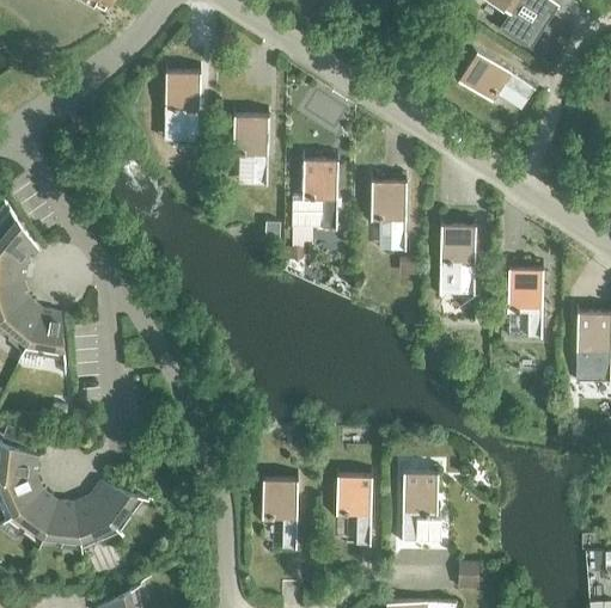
[(550,0),(484,0),(512,17),(501,32),(525,48),(547,14),(551,18),(560,6),(550,0)]
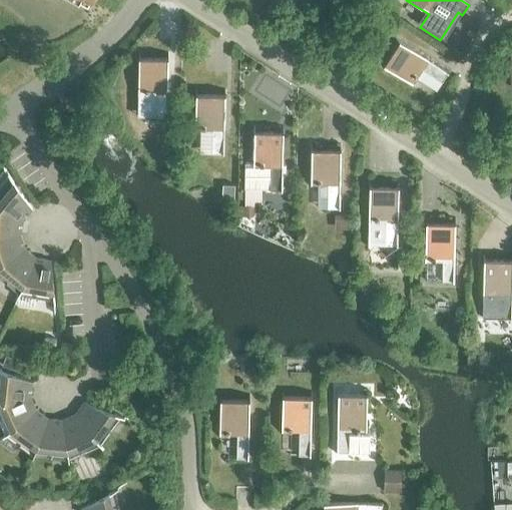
[(442,85),(449,75),(400,43),(384,68),(412,86),(422,72),(442,85)]
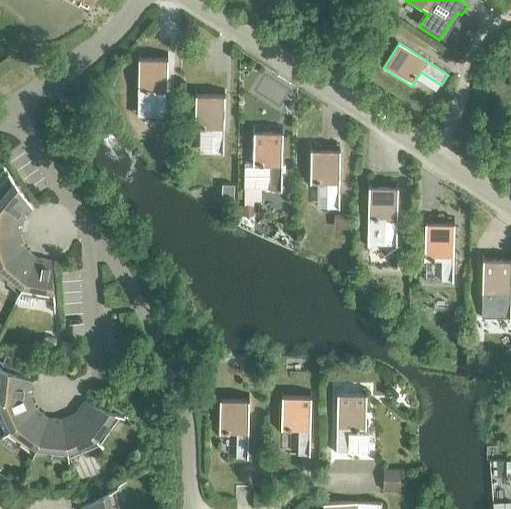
[(155,119),(167,119),(168,61),(138,61),(138,95),(155,95),(155,119)]
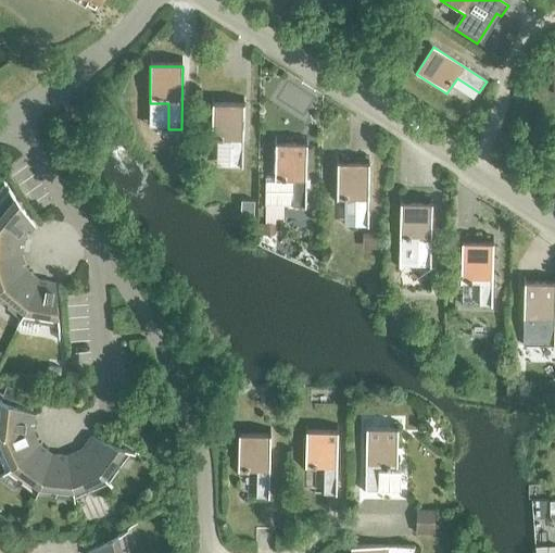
[(229,170),(242,170),(244,107),(212,105),(211,142),(230,143),(229,170)]
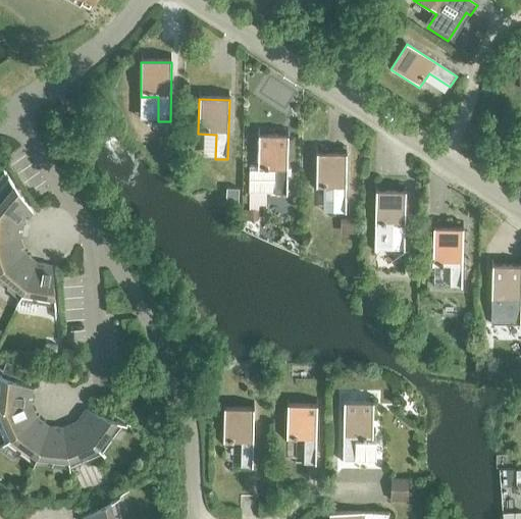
[(249,196),(288,197),(289,138),(258,137),(258,171),(249,171),(249,196)]
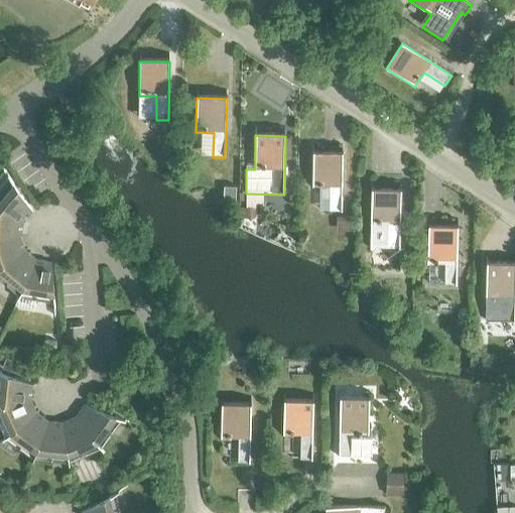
[(330,212),(342,212),(343,153),(312,153),(312,187),(331,187),(330,212)]
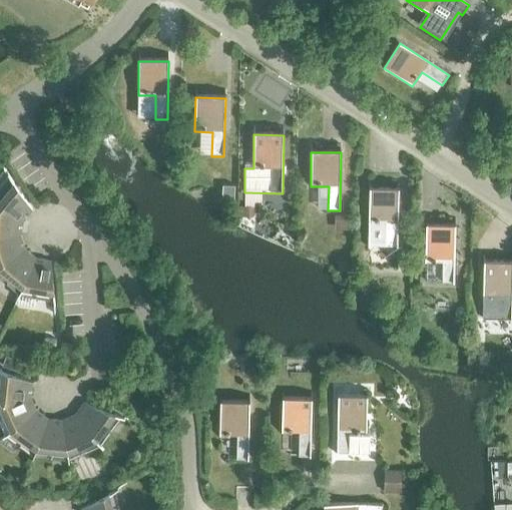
[(0,190),(0,212),(22,223),(32,211),(10,179),(0,190)]
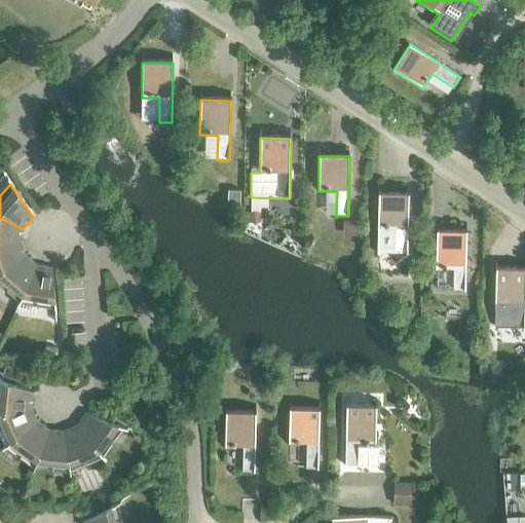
[(227,206),(242,207),(242,191),(228,191),(227,206)]
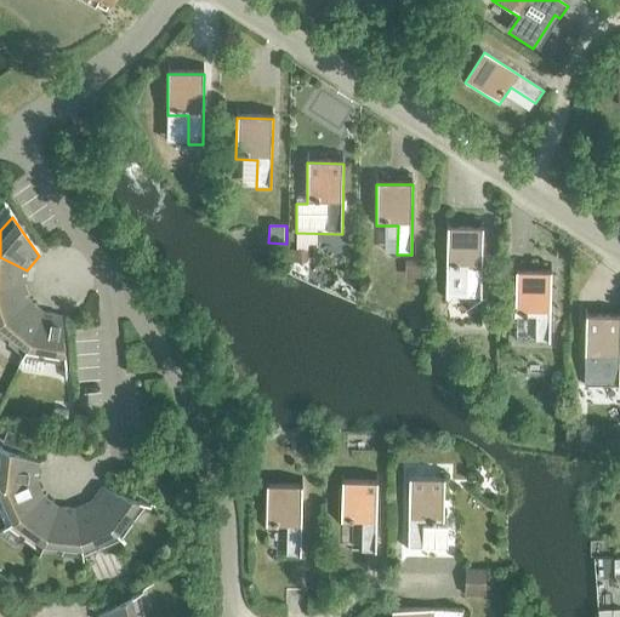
[(445,300),(482,300),(483,229),(447,229),(445,300)]
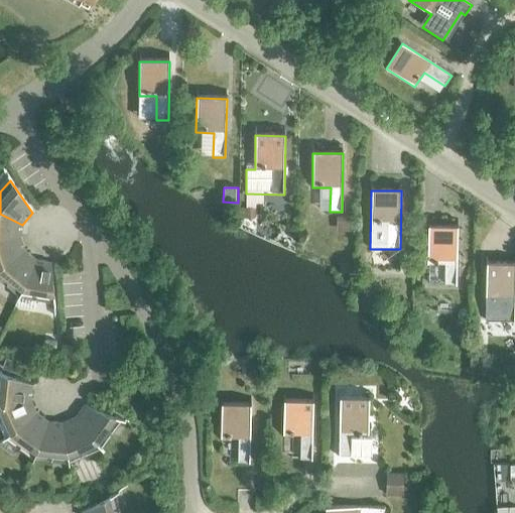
[(0,240),(20,239),(22,225),(0,214),(0,240)]
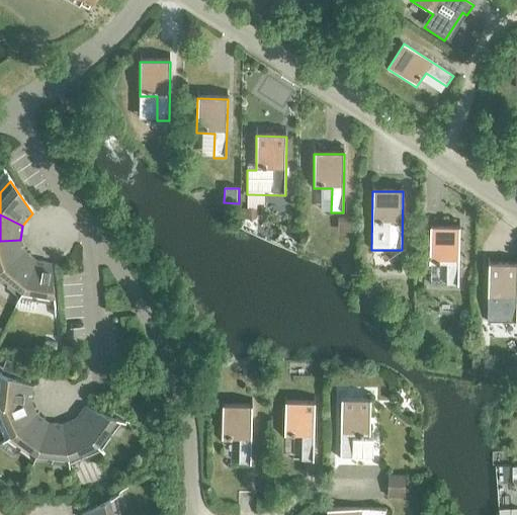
[(459,229),(430,228),(429,266),(431,266),(430,286),(446,286),(458,287),(459,229)]
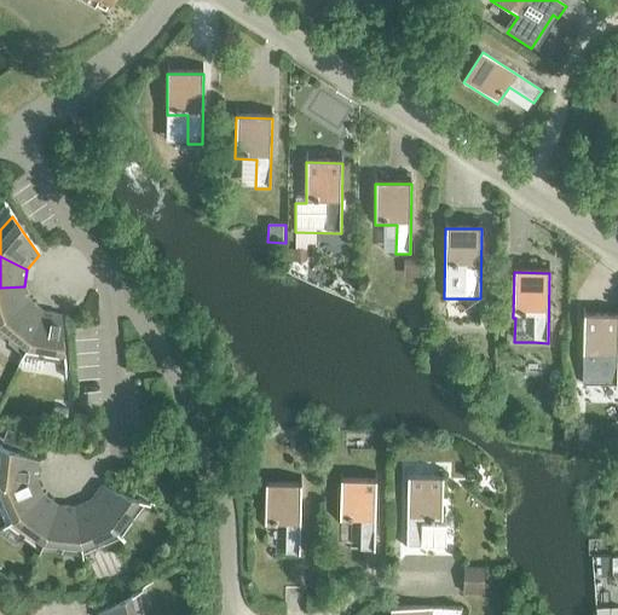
[(0,323),(30,303),(24,286),(0,288),(0,323)]
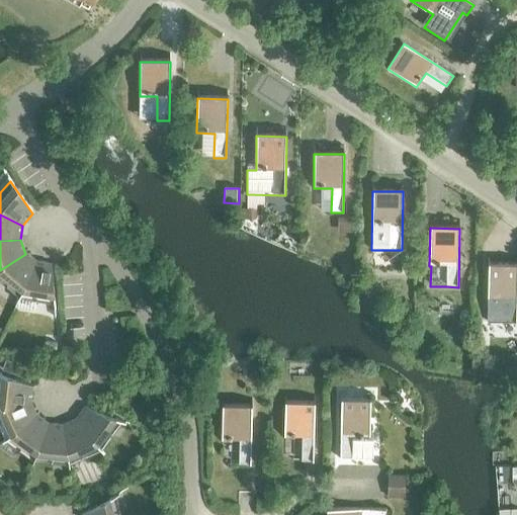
[(0,282),(19,298),(36,263),(25,254),(0,270),(0,282)]
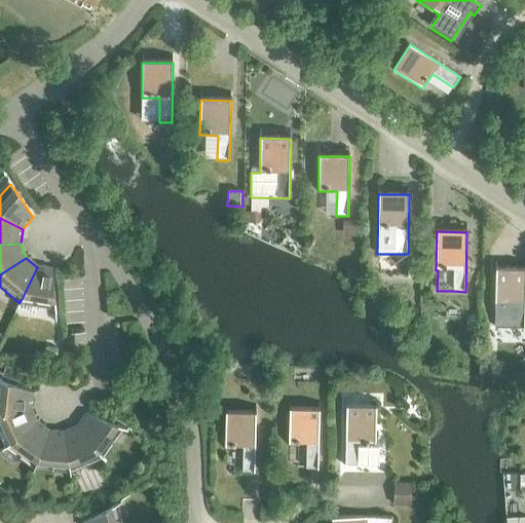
[(37,267),(20,303),(55,310),(52,269),(37,267)]
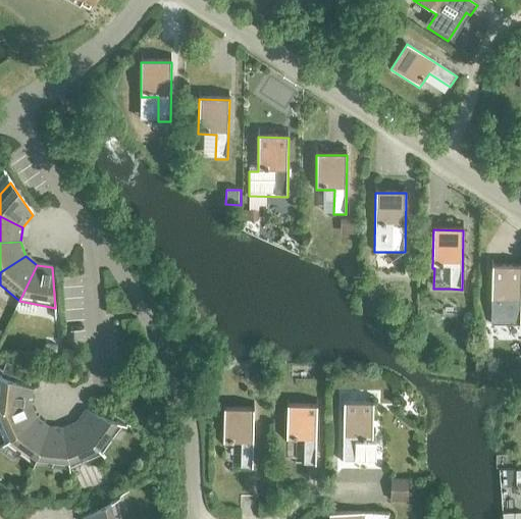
[(520,268),(491,267),(491,306),(490,326),(509,326),(520,327),(520,268)]
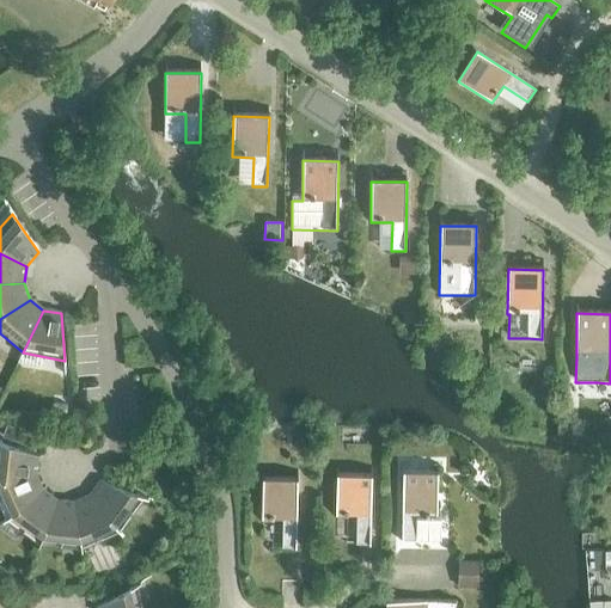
[(67,400),(52,398),(49,415),(65,417),(67,400)]
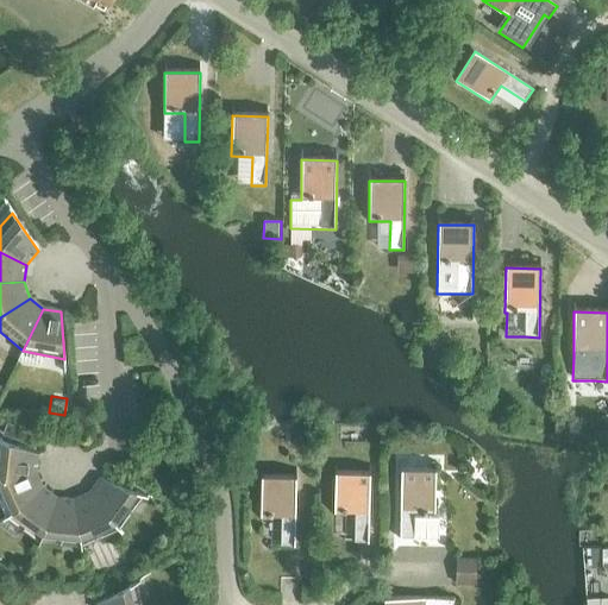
[(0,479),(36,473),(38,457),(0,441),(0,479)]
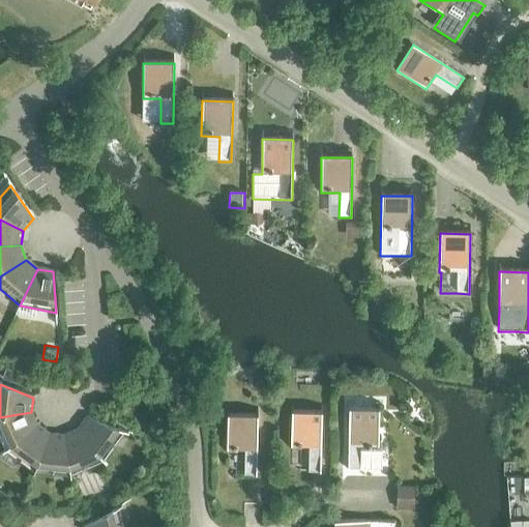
[(379,411),(349,410),(348,470),(360,470),(381,470),(382,450),(379,449),(379,411)]
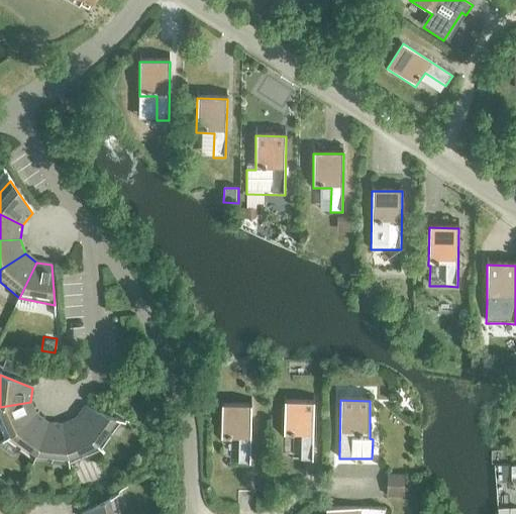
[(0,427),(6,440),(36,416),(30,402),(0,407),(0,427)]
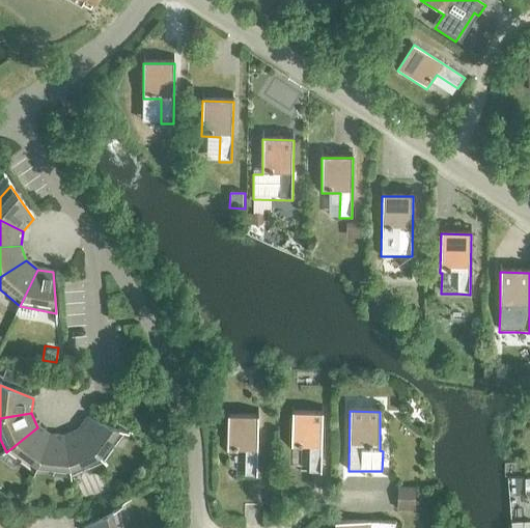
[(309,474),(322,474),(323,414),(293,414),(291,449),(309,449),(309,474)]
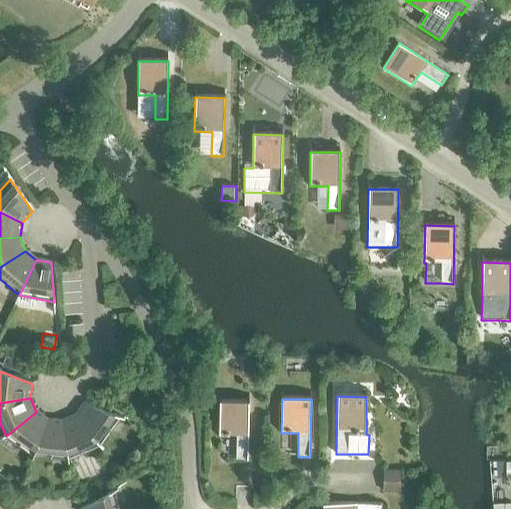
[(236,460),(248,460),(249,402),(219,402),(219,436),(236,436),(236,460)]
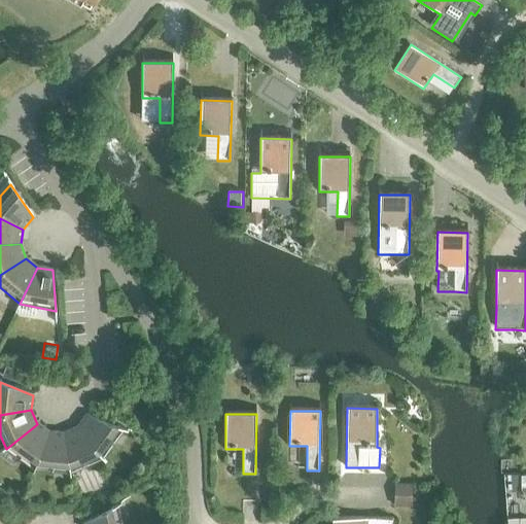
[(77,428),(103,459),(124,430),(86,416),(77,428)]
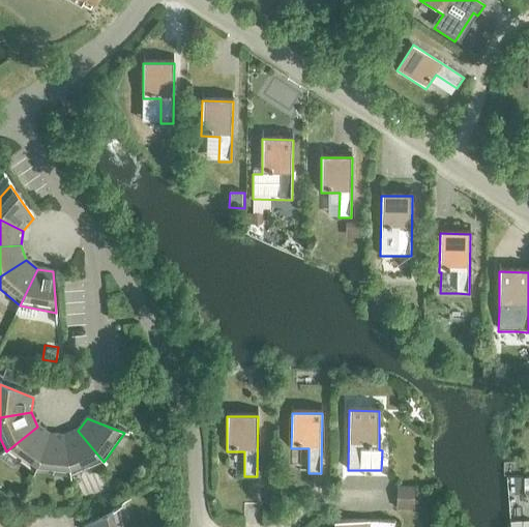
[(34,473),(50,435),(37,427),(6,451),(34,473)]
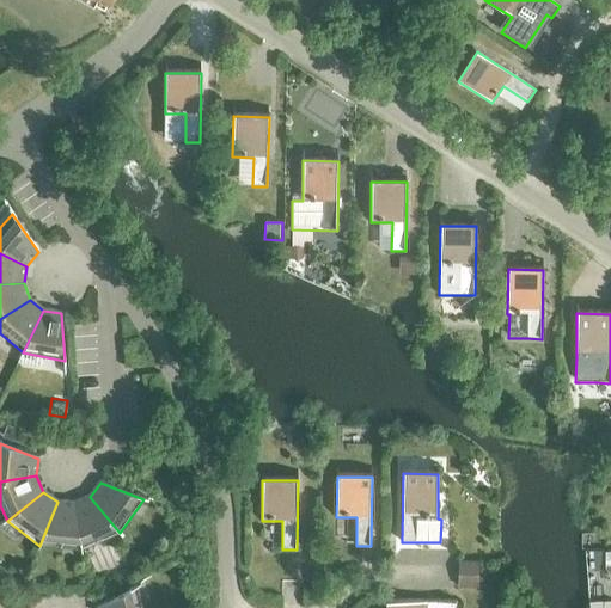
[(81,550),(120,533),(90,497),(74,504),(81,550)]
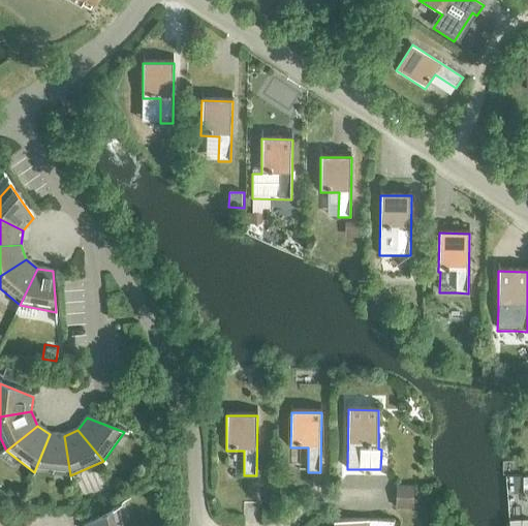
[(70,475),(64,436),(50,434),(34,472),(70,475)]
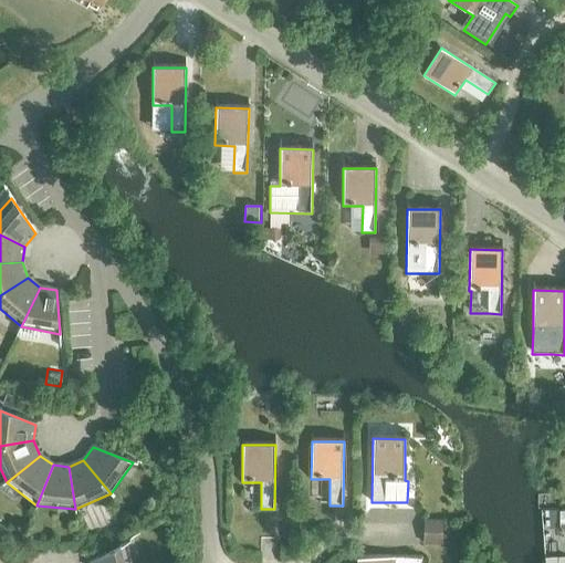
[(424,545),(441,545),(442,521),(425,520),(424,545)]
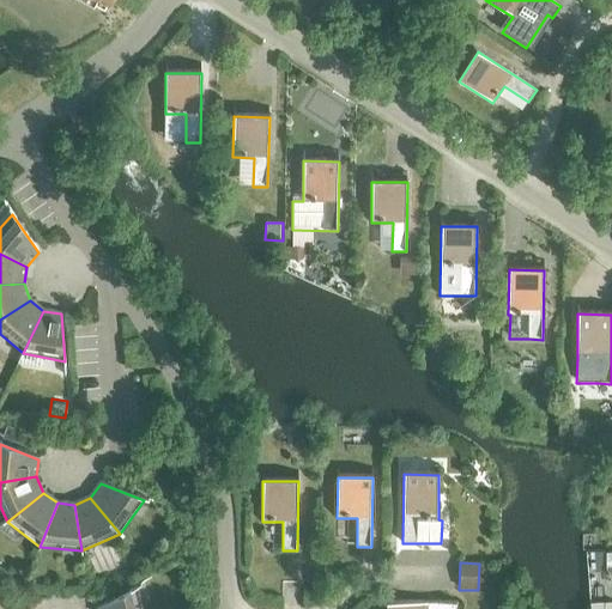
[(141,608),(137,589),(102,608),(141,608)]
